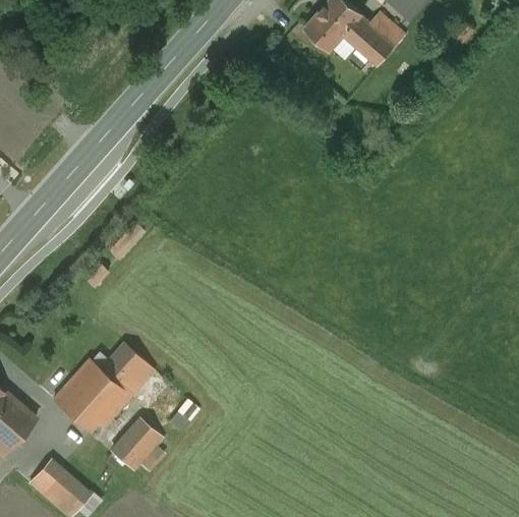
[(340,0),(330,0),(303,31),(329,54),(342,39),(376,68),(394,48),(369,26),(340,0)]
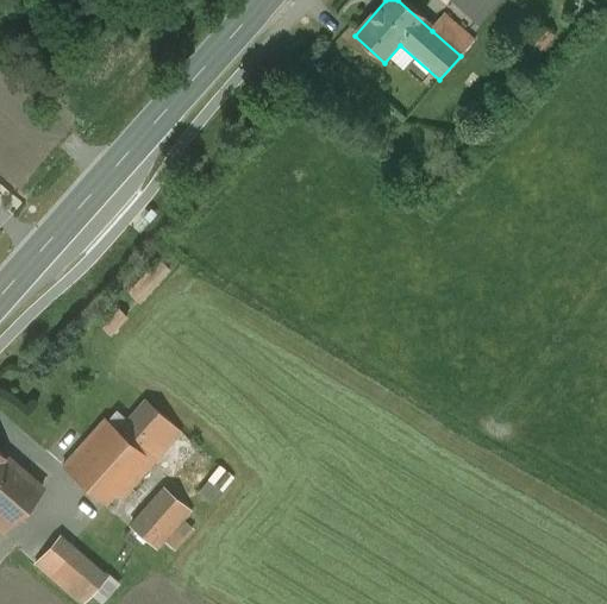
[(452,0),(451,2),(476,25),(498,0),(452,0)]
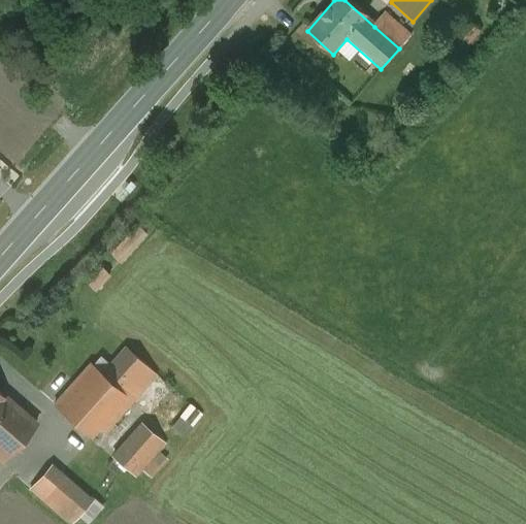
[(384,15),(374,27),(399,48),(409,37),(384,15)]
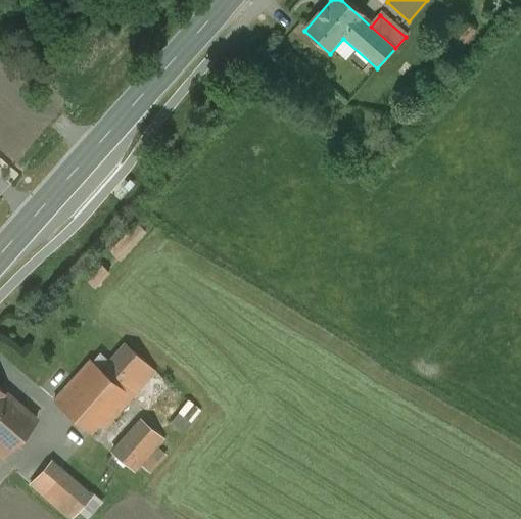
[(465,26),(454,38),(463,46),(474,33),(465,26)]
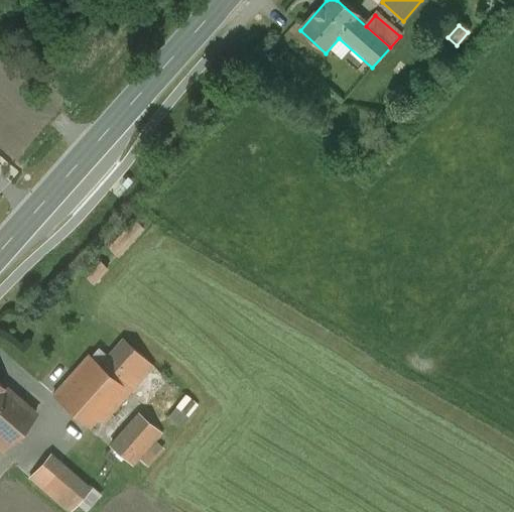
[(53,393),(90,426),(149,361),(120,335),(99,357),(92,351),(53,393)]
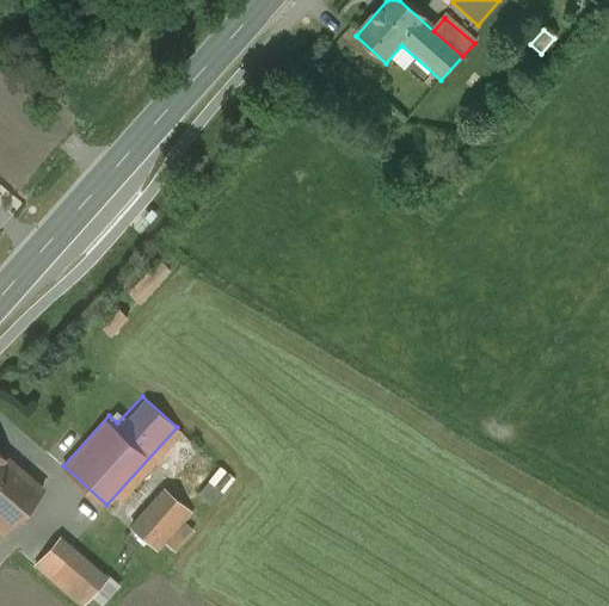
[(40,495),(0,461),(0,539),(40,495)]
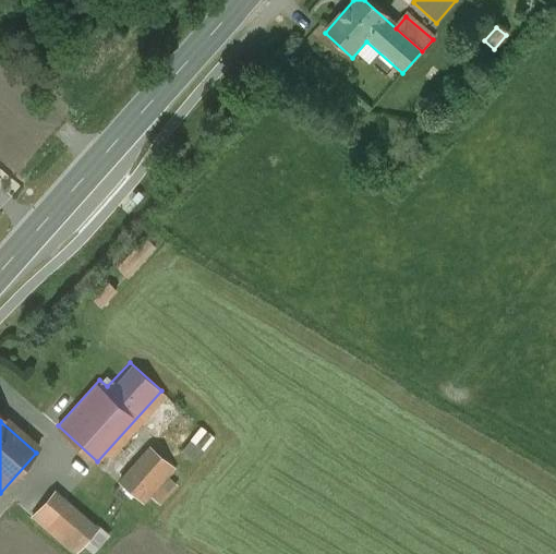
[(200,429),(181,453),(195,465),(214,440),(200,429)]
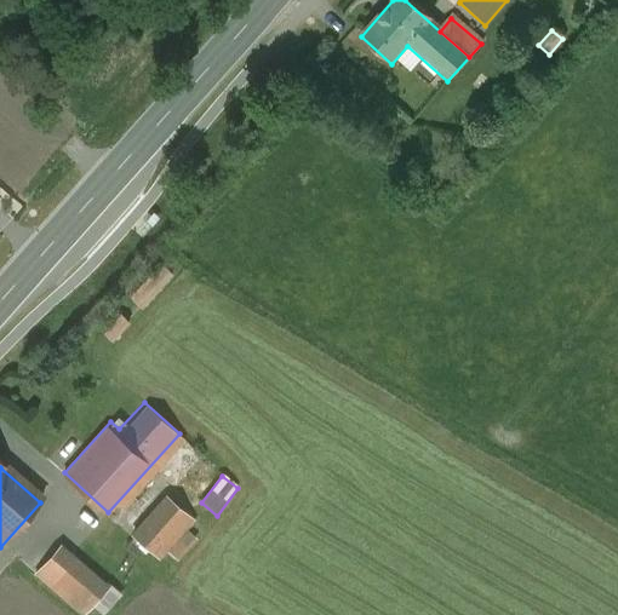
[(170,492),(133,532),(162,558),(199,518),(170,492)]
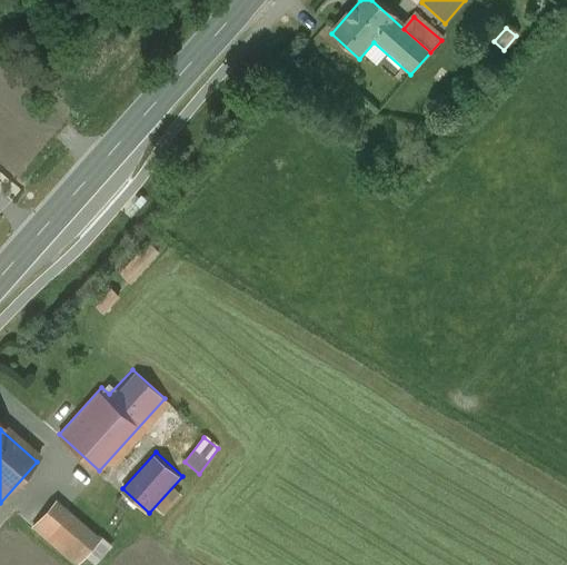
[(100,534),(55,498),(31,528),(78,564),(100,534)]
